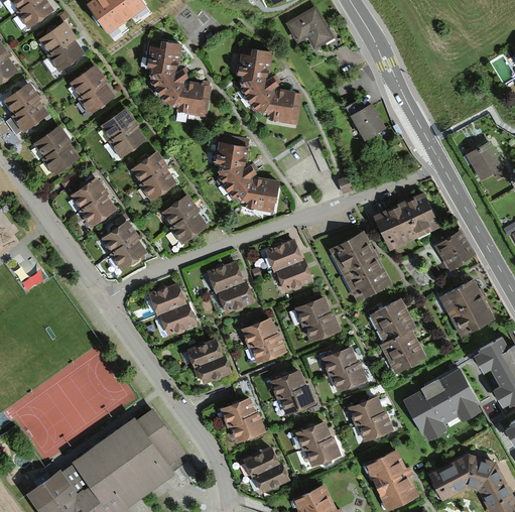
[(10,0),(18,11),(35,0),(10,0)]
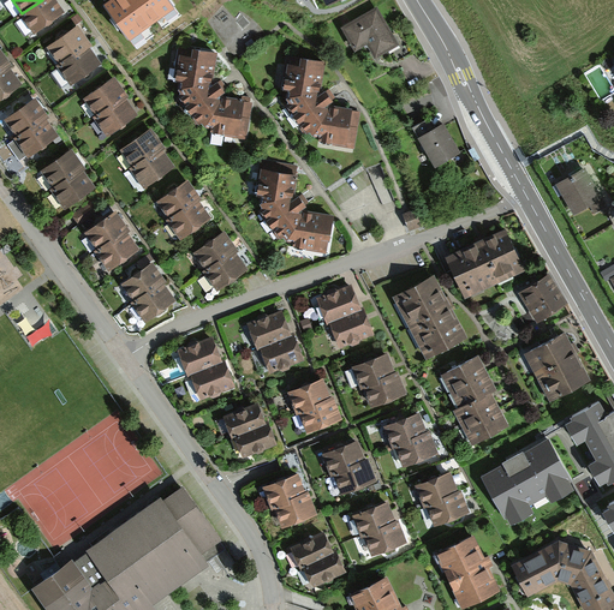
[(42,0),(22,13),(19,16),(33,34),(43,27),(47,27),(52,23),(52,19),(64,12),(54,0),(42,0)]
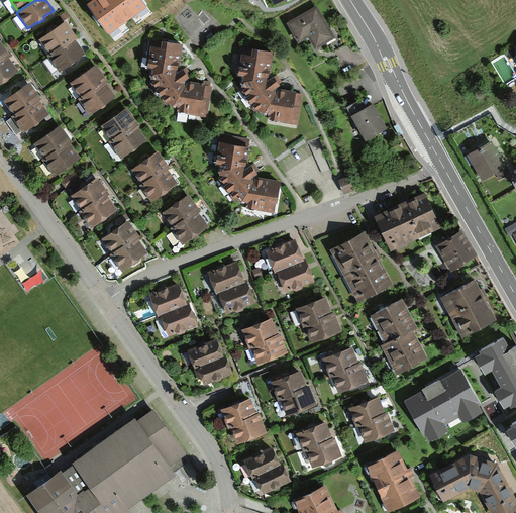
[(98,0),(87,8),(108,39),(146,12),(137,0),(98,0)]
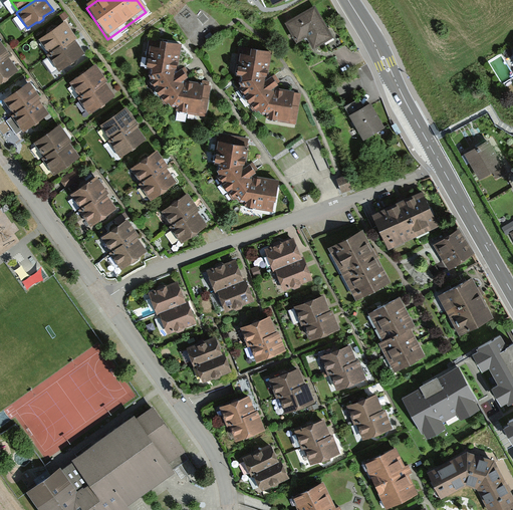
[(266,0),(272,9),(289,0),(266,0)]
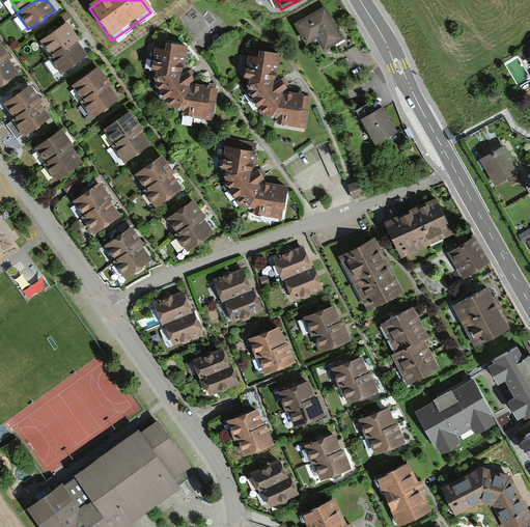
[(323,54),(344,42),(326,9),(295,27),(306,48),(316,42),(323,54)]
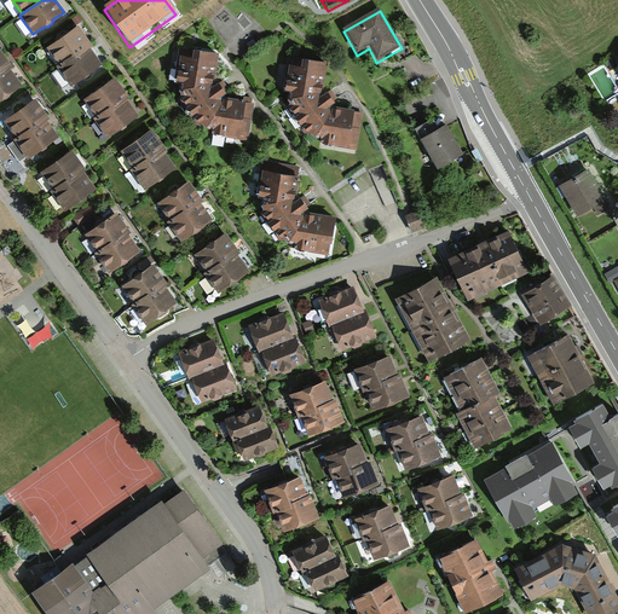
[(79,27),(46,47),(59,67),(90,46),(91,45),(79,27)]
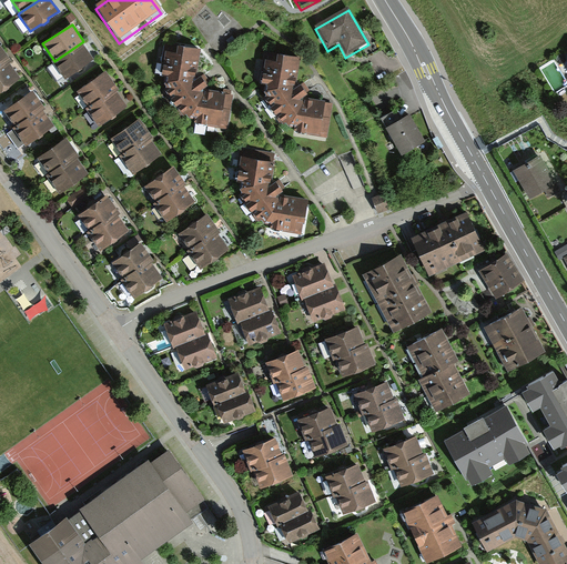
[(54,61),(52,63),(63,79),(73,72),(78,72),(82,69),(83,66),(93,58),(82,42),(54,61)]
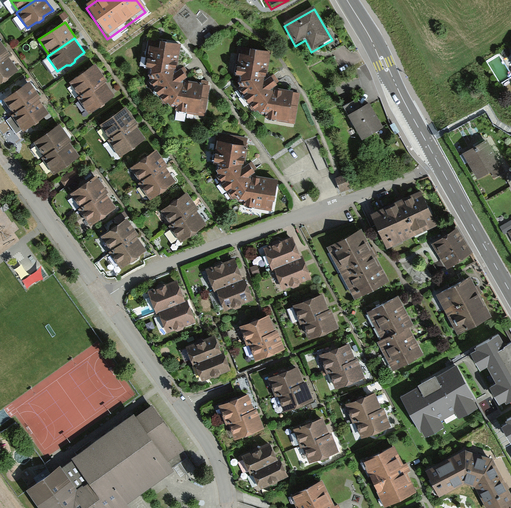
[(0,60),(8,56),(10,55),(0,40),(0,60)]
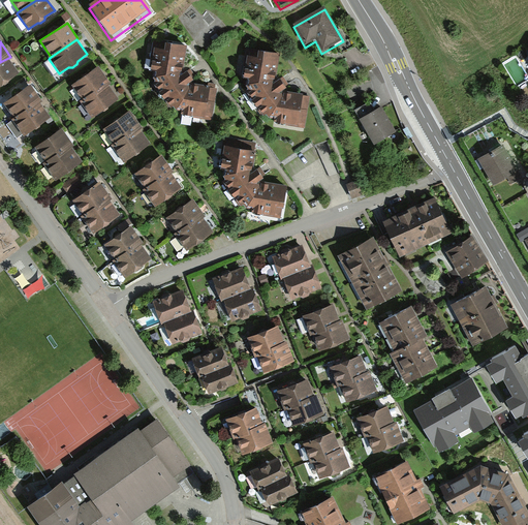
[(176,110),(181,112),(180,118),(210,122),(215,87),(189,84),(188,82),(193,79),(186,68),(183,70),(182,69),(185,44),(164,42),(163,49),(153,48),(150,70),(152,71),(152,75),(155,81),(151,83),(167,110),(174,106),(176,110)]
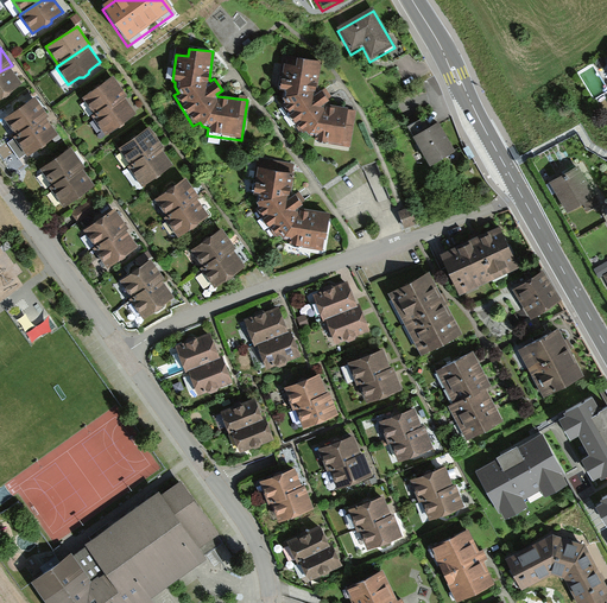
[(348,150),(355,113),(346,112),(347,108),(324,106),(323,102),(329,99),(322,88),(315,91),(318,61),(296,58),(296,64),(283,63),(279,89),(284,89),(282,106),(279,107),(299,137),(307,132),(309,135),(315,137),(314,143),(348,150)]
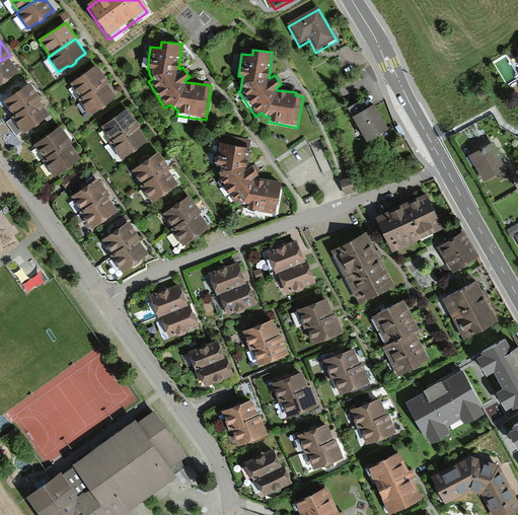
[(0,84),(1,84),(4,84),(7,81),(8,77),(17,71),(8,57),(0,61),(0,84)]
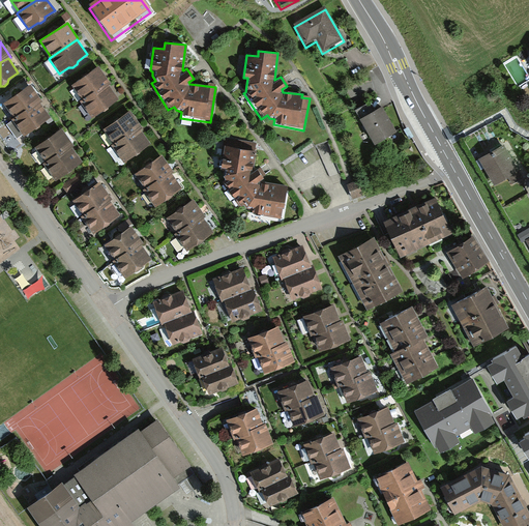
[(98,66),(70,85),(81,99),(93,91),(95,94),(108,85),(110,84),(98,66)]
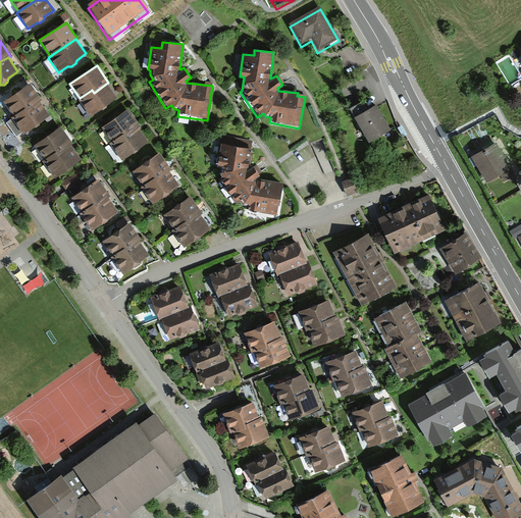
[(30,83),(3,101),(12,115),(24,107),(27,109),(39,101),(41,99),(30,83)]
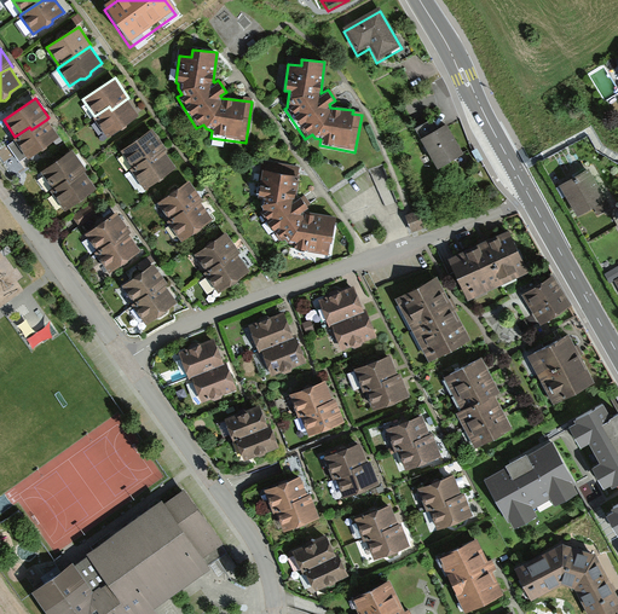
[(94,116),(92,117),(107,138),(116,131),(121,132),(126,128),(127,123),(138,116),(126,99),(111,110),(109,106),(94,116)]
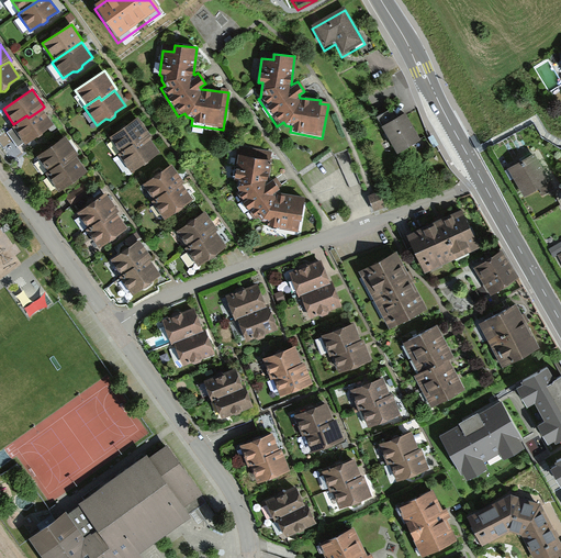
[(13,124),(11,125),(24,144),(33,137),(37,138),(42,135),(43,131),(53,124),(42,109),(29,118),(26,115),(13,124)]
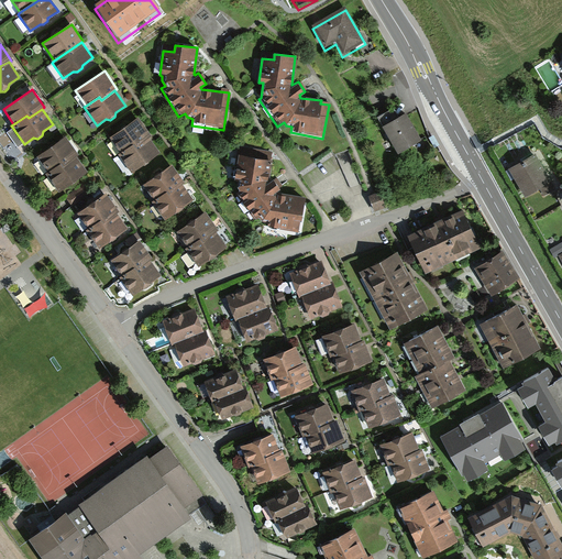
[(397,157),(420,145),(405,118),(396,122),(393,116),(378,123),(397,157)]
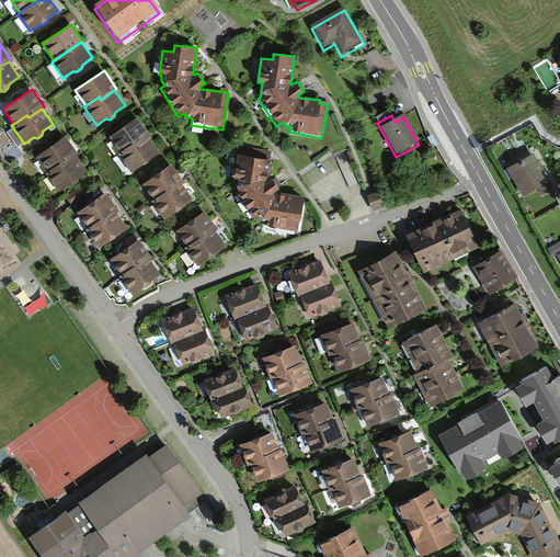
[(136,117),(107,137),(118,152),(132,144),(134,146),(147,137),(149,135),(136,117)]
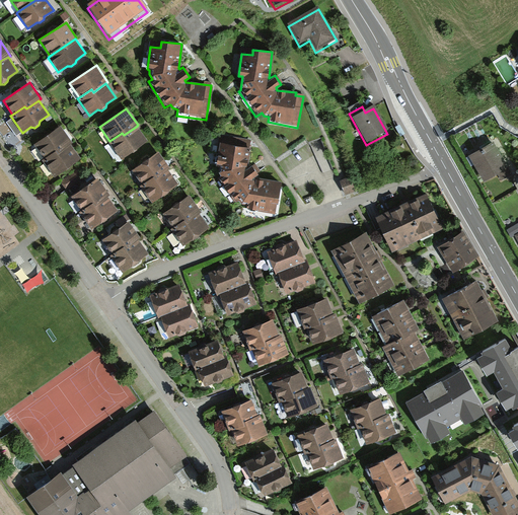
[(60,126),(33,144),(44,158),(56,150),(58,152),(70,144),(72,142),(60,126)]
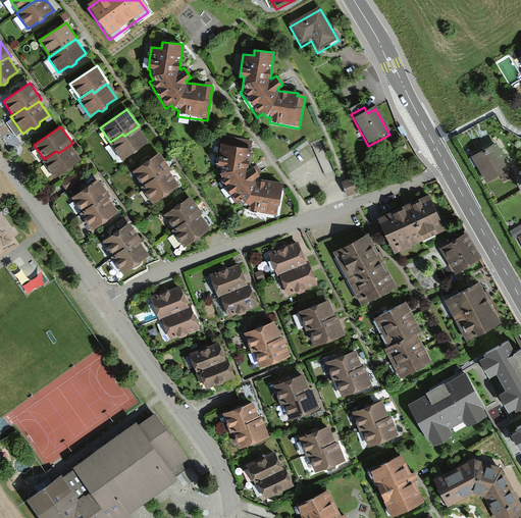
[(110,142),(108,143),(120,160),(128,154),(133,155),(137,152),(138,148),(147,142),(137,127),(124,136),(122,134),(110,142)]
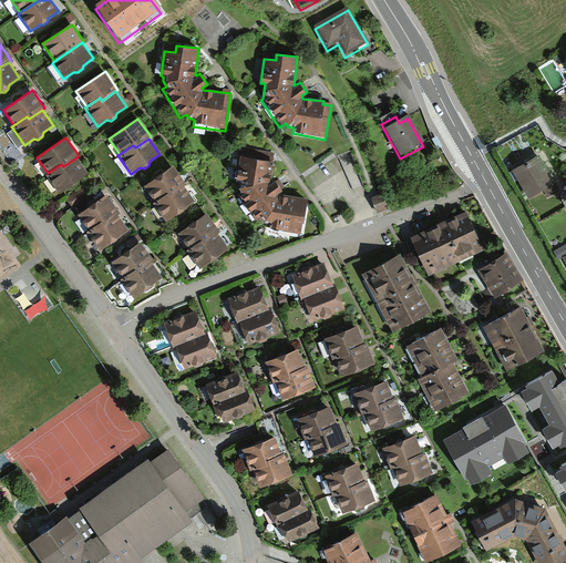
[(238,194),(258,223),(261,221),(264,223),(269,224),(268,228),(280,229),(279,234),(300,237),(307,200),(278,195),(277,193),(283,190),(275,180),(270,182),(269,180),(271,160),(246,156),(247,149),(240,147),(236,181),(239,181),(238,188),(240,192),(238,194)]
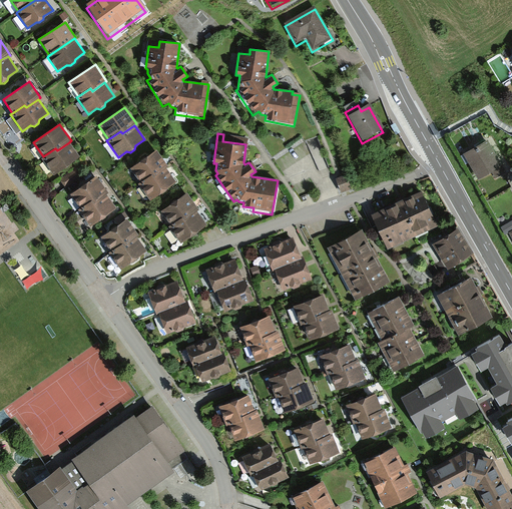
[(497,158),(487,140),(463,154),(477,180),(490,172),(495,180),(506,174),(501,165),(497,158)]
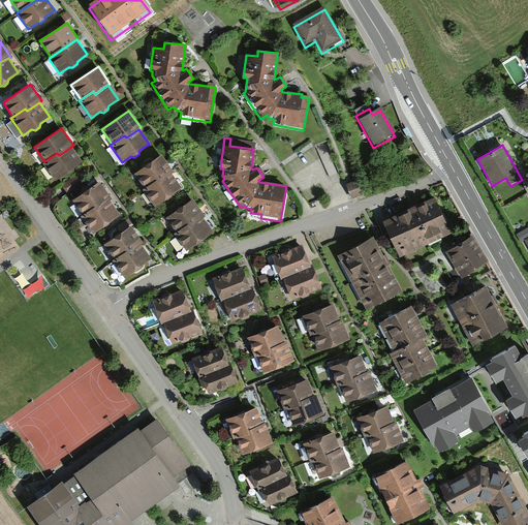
[(44,161),(42,162),(55,180),(63,174),(67,175),(71,172),(72,167),(82,161),(71,147),(59,155),(57,153),(44,161)]
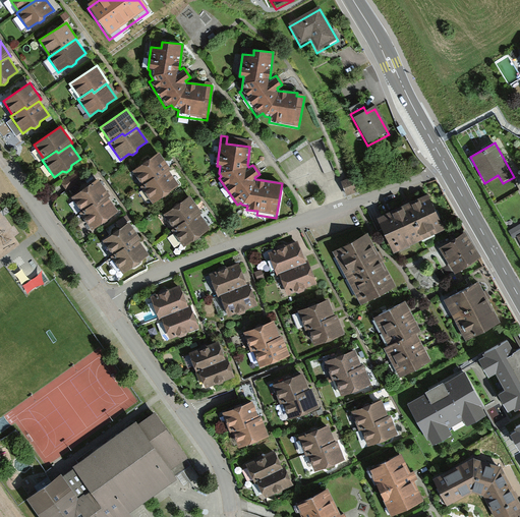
[(159,153),(132,171),(142,185),(155,176),(156,179),(169,170),(170,169),(159,153)]
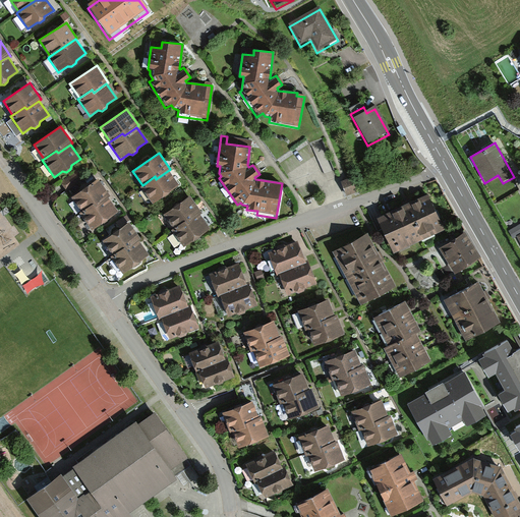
[(142,185),(140,186),(153,204),(161,197),(165,197),(169,194),(169,191),(179,184),(169,170),(156,179),(155,176),(142,185)]
